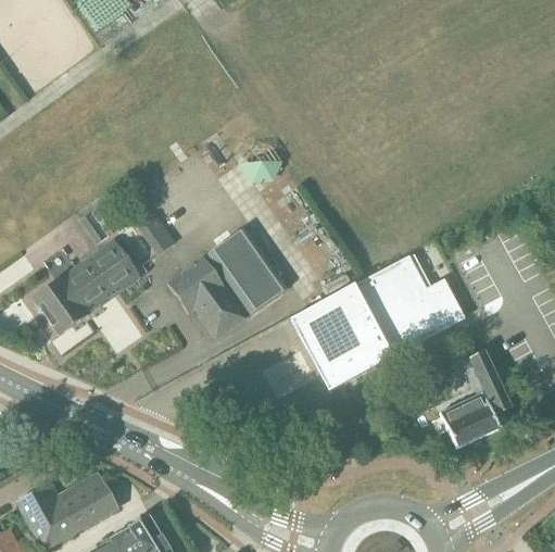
[(244,227),(209,251),(251,312),(286,287),(244,227)]
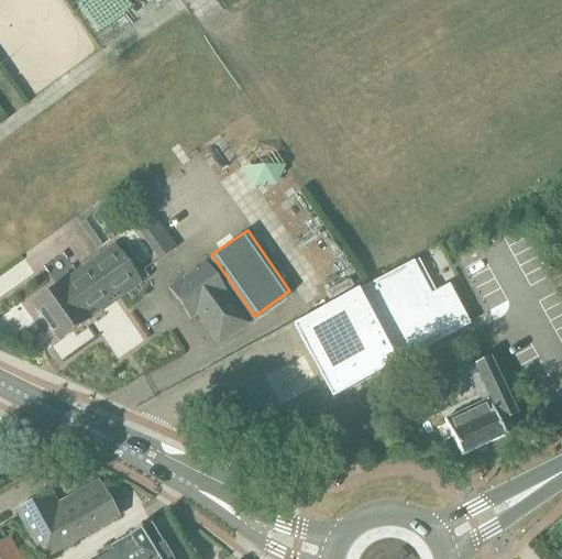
[(168,231),(150,244),(158,258),(177,244),(168,231)]
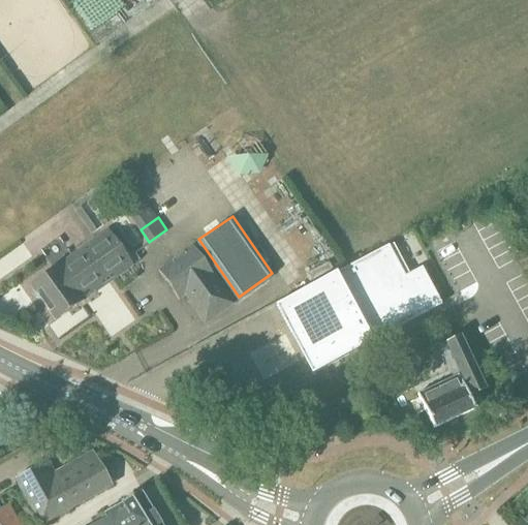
[(116,273),(133,261),(109,225),(31,280),(55,315),(116,273)]
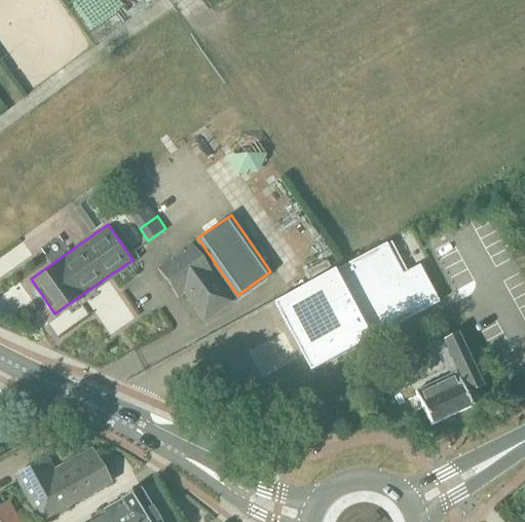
[(292,291),(277,299),(278,301),(312,364),(313,367),(371,336),(381,331),(399,322),(421,309),(440,300),(420,263),(403,271),(397,259),(386,240),(386,241),(369,251),(335,268),(316,278),(292,291)]
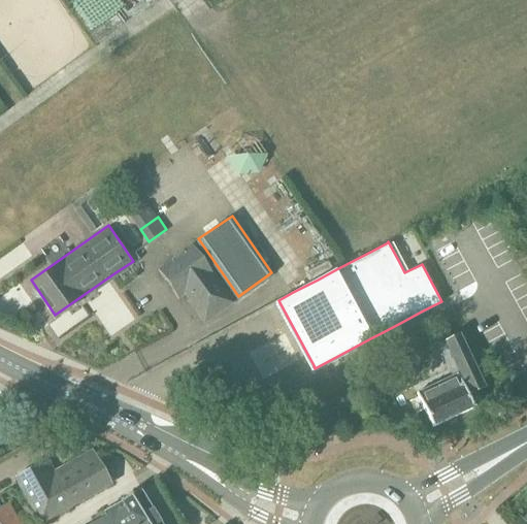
[(233,299),(193,242),(160,265),(179,295),(187,290),(206,318),(233,299)]
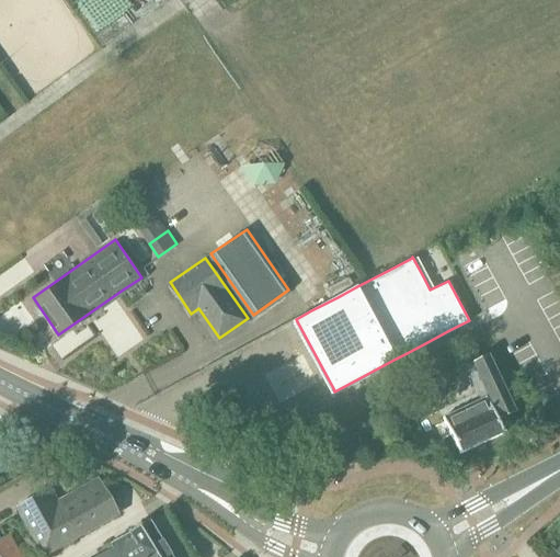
[(460,452),(504,432),(498,418),(515,410),(490,356),(475,363),(488,394),(443,415),(460,452)]
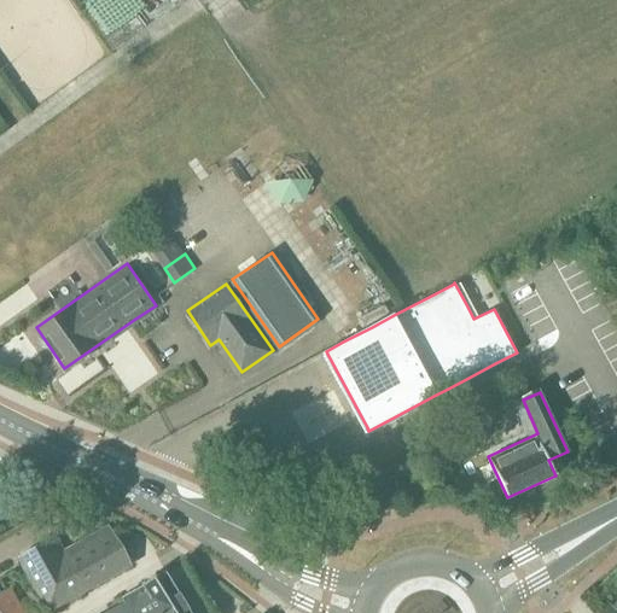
[(128,562),(108,525),(63,549),(56,536),(21,555),(48,606),(128,562)]
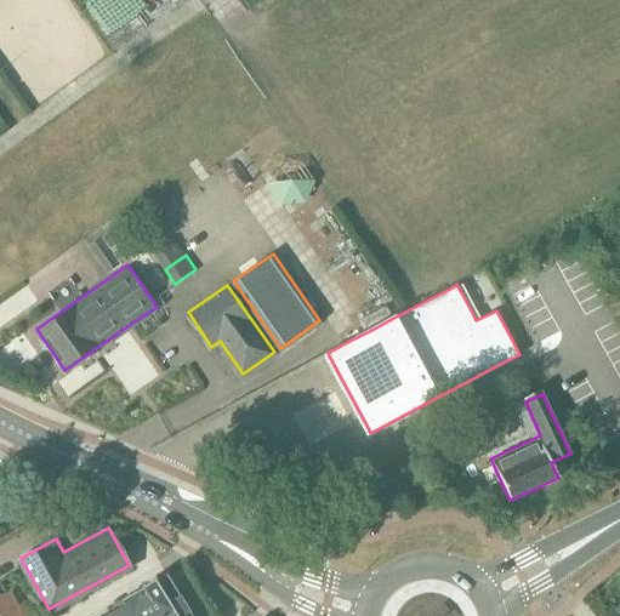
[(189,615),(165,572),(143,585),(144,586),(121,599),(124,603),(101,615),(189,615)]
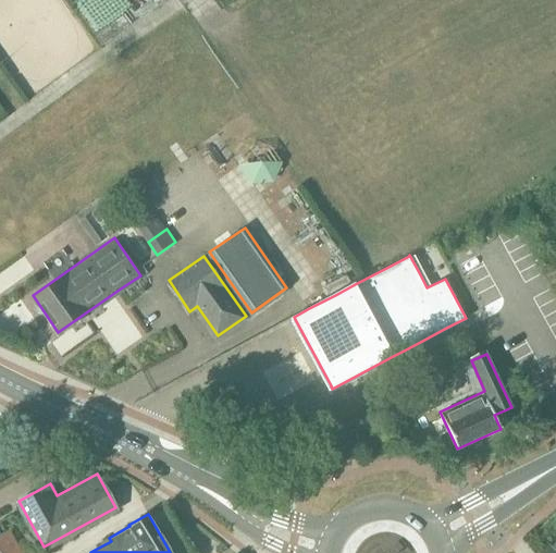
[(0,552),(23,552),(9,528),(0,533),(0,552)]
